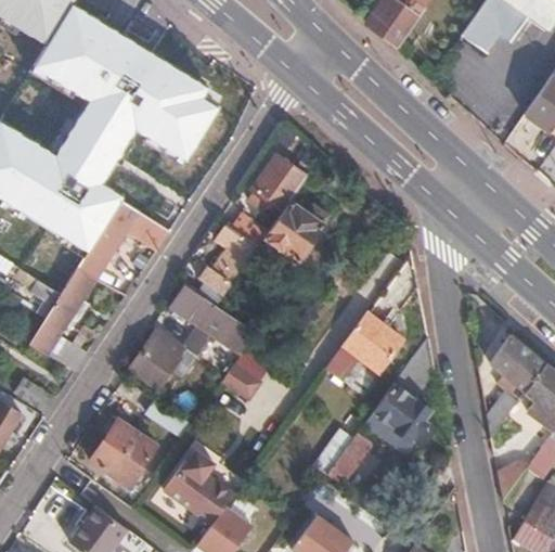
[(0,0),(0,20),(35,39),(59,0),(0,0)]
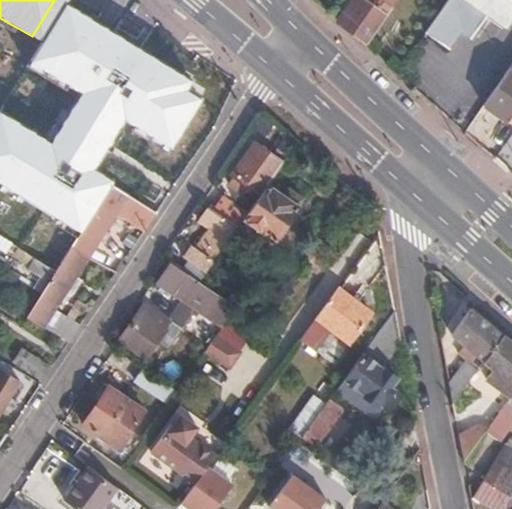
[(203,86),(57,0),(54,0),(17,61),(70,89),(39,135),(0,111),(0,188),(77,236),(110,182),(91,164),(113,122),(167,150),(203,86)]
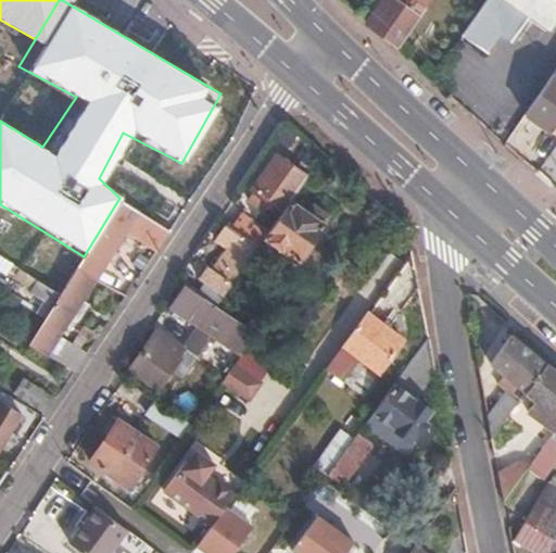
[(383,0),(369,23),(400,45),(429,0),(383,0)]
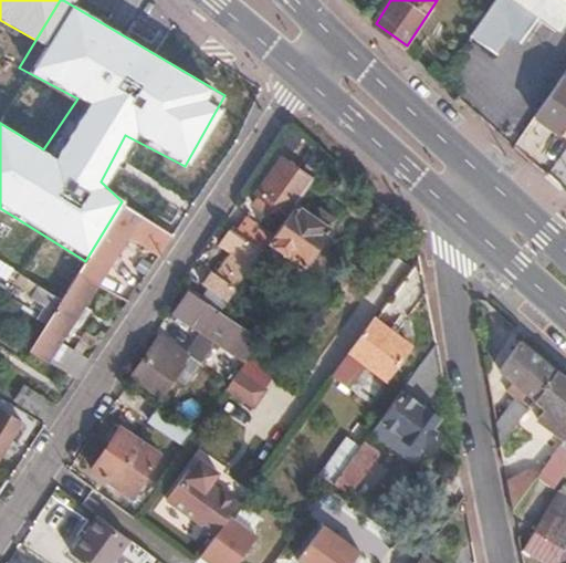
[(522,33),(544,0),(493,0),(472,32),(499,51),(510,35),(514,29),(522,33)]
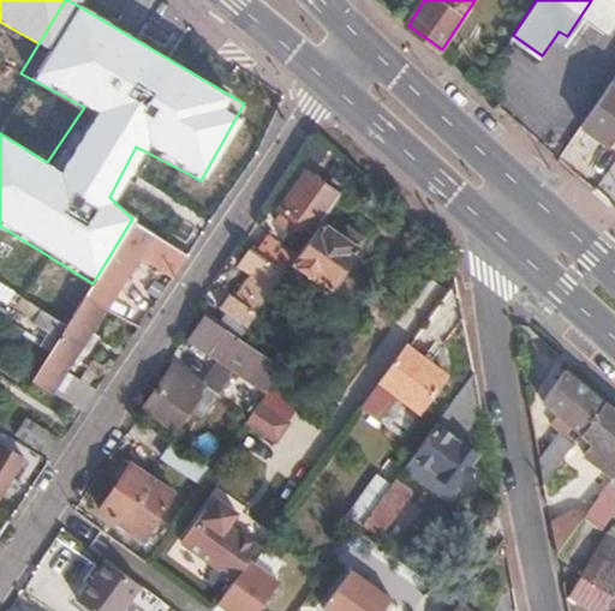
[(591,0),(567,36),(571,37),(585,16),(608,30),(614,19),(614,0),(591,0)]
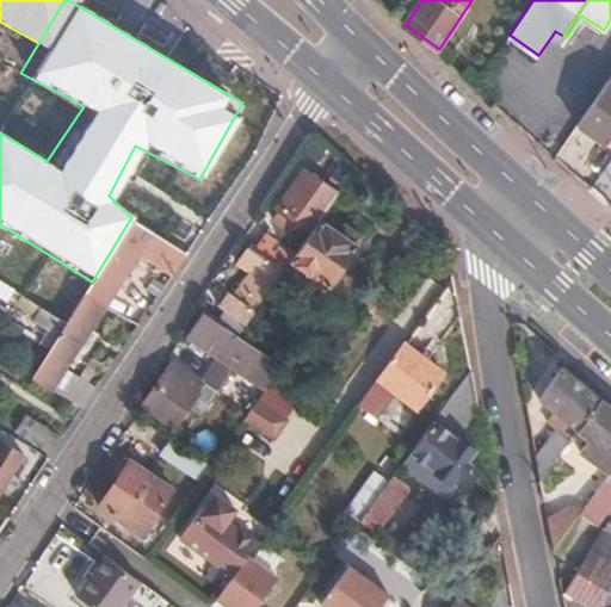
[(550,38),(560,43),(563,36),(555,31),(550,38)]
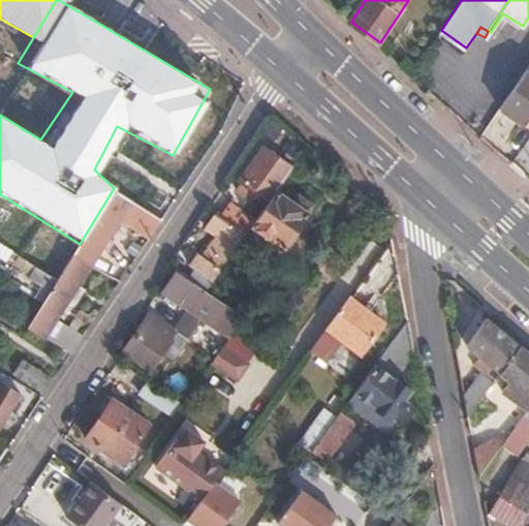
[(528,62),(500,105),(525,122),(526,120),(528,116),(528,62)]
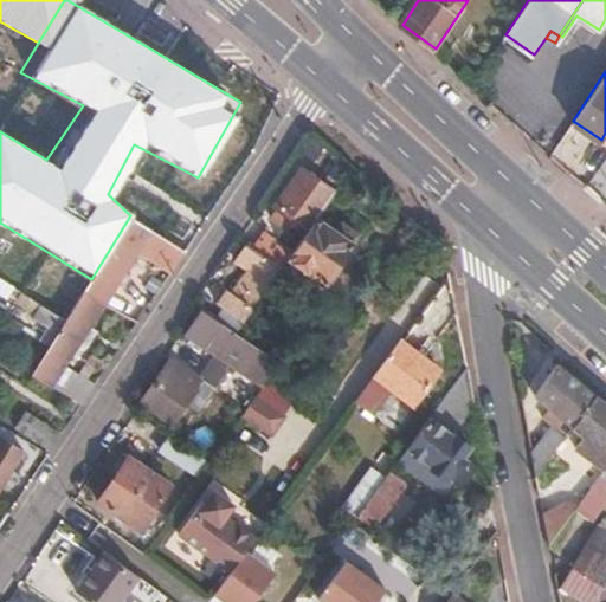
[(277,201),(311,225),(321,212),(339,185),(304,162),(277,201)]
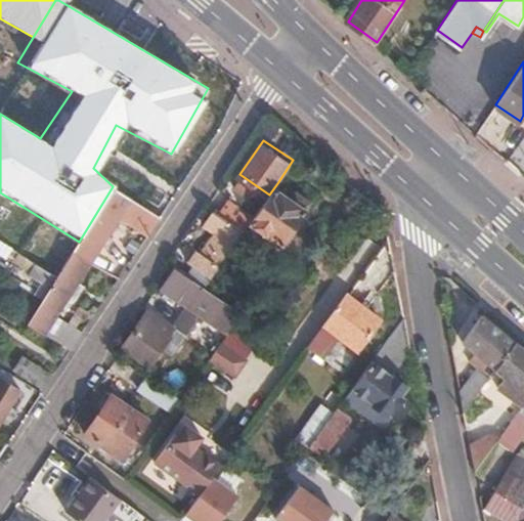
[(295,197),(277,183),(269,194),(255,215),(253,219),(285,242),(315,198),(301,187),(295,197)]
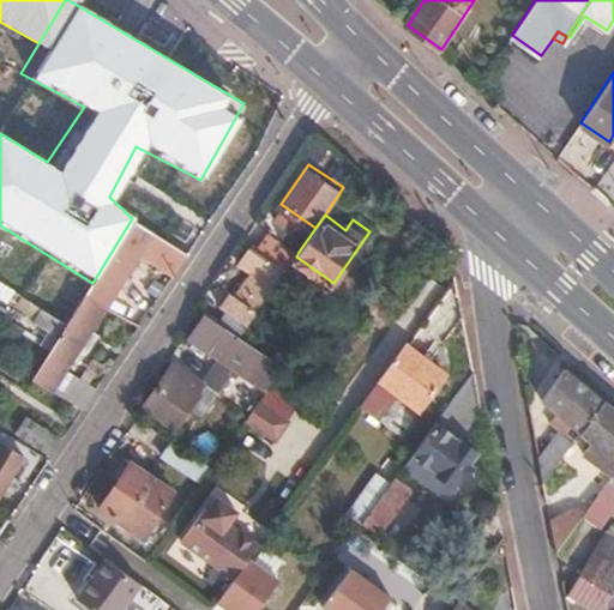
[(187,253),(158,235),(132,218),(92,283),(85,293),(106,302),(114,288),(122,293),(131,278),(125,275),(138,253),(173,275),(187,253)]
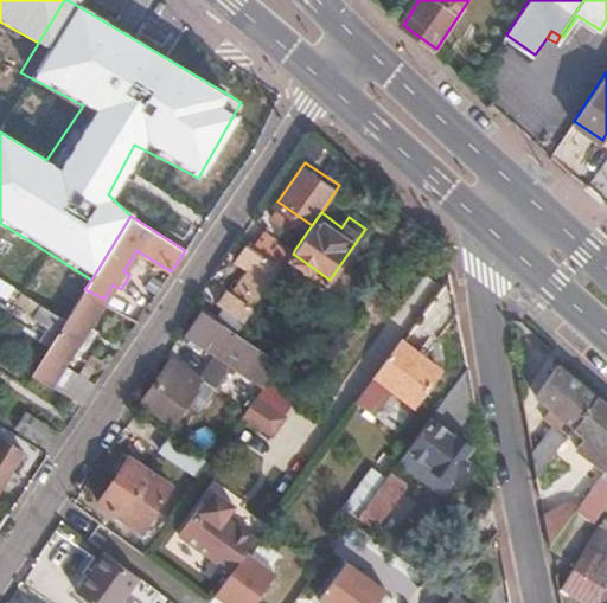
[(262,228),(253,242),(286,263),(293,254),(295,249),(262,228)]
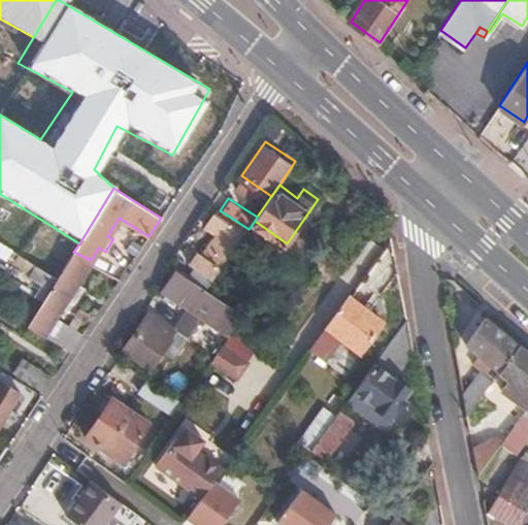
[(204,270),(196,281),(208,290),(249,229),(220,210),(211,224),(222,231),(207,253),(201,249),(192,262),(204,270)]
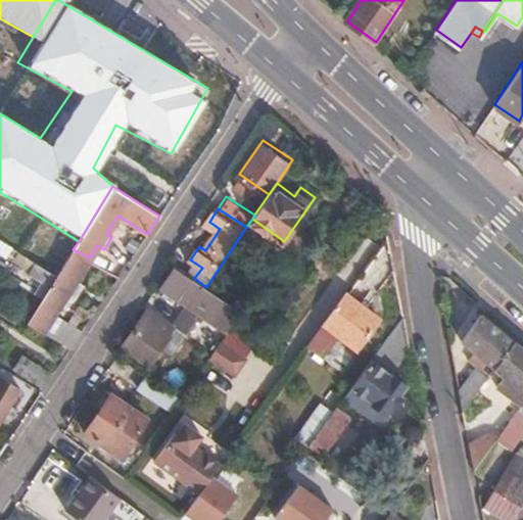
[(0,260),(38,285),(48,291),(57,276),(27,255),(0,238),(0,260)]
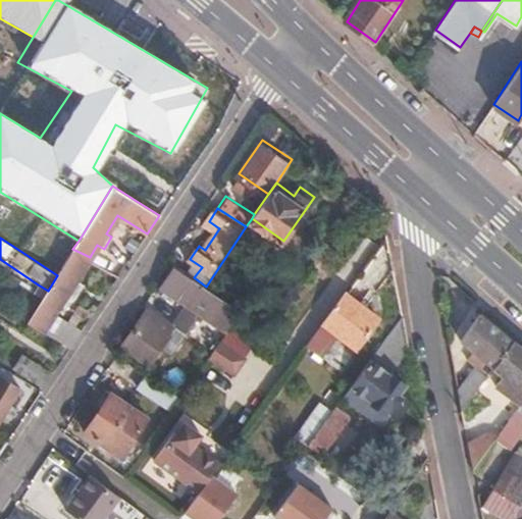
[(90,257),(72,249),(70,253),(57,275),(48,291),(44,297),(29,321),(69,348),(82,329),(56,314),(69,291),(74,294),(85,279),(80,275),(90,257)]
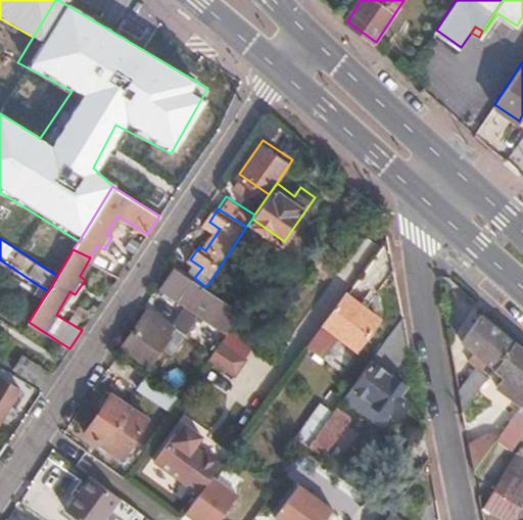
[(0,363),(42,390),(61,361),(69,348),(29,322),(44,297),(34,291),(8,274),(0,268),(0,363)]
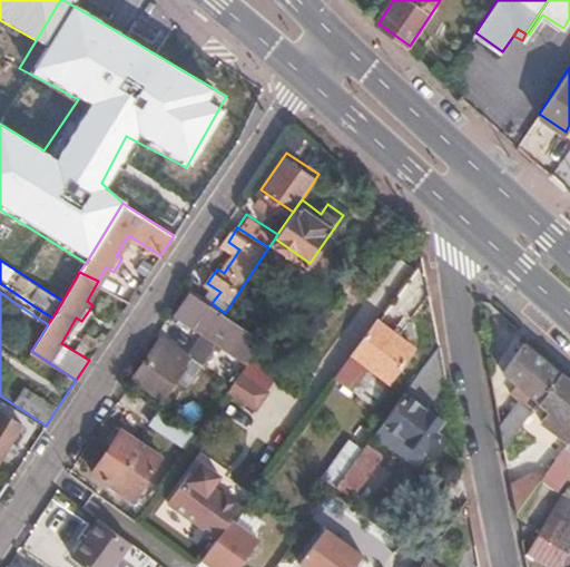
[(264,340),(225,313),(212,303),(194,292),(180,312),(187,318),(251,361),(253,359),(264,340)]
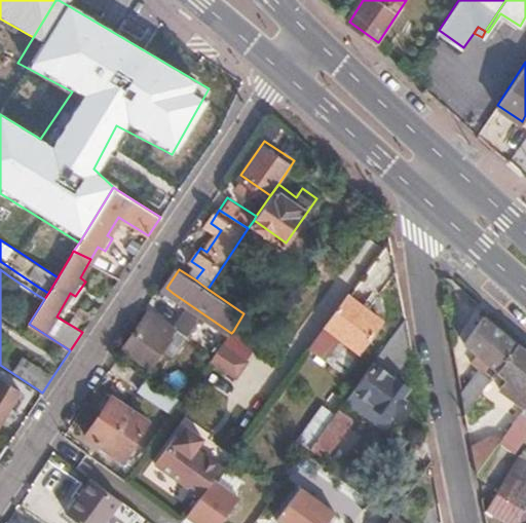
[(48,293),(38,287),(34,293),(44,299),(48,293)]
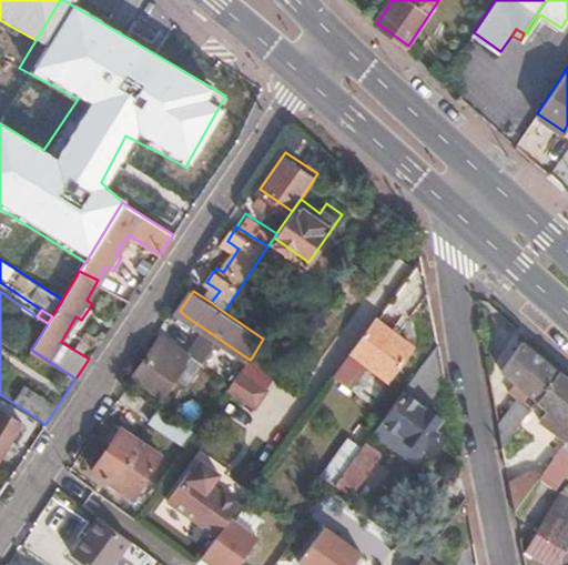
[(186,316),(180,311),(175,316),(183,321),(186,316)]
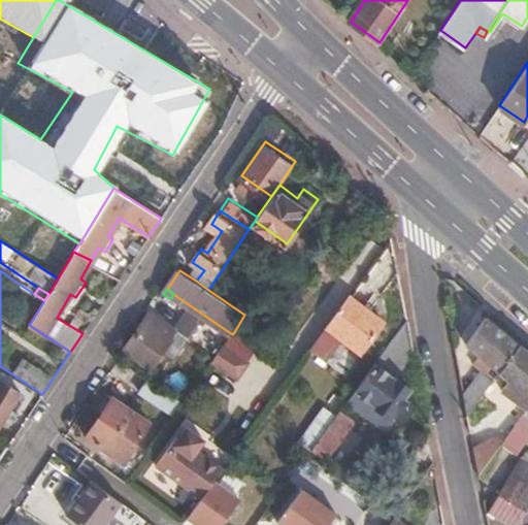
[(386,323),(349,295),(309,350),(345,378),(386,323)]
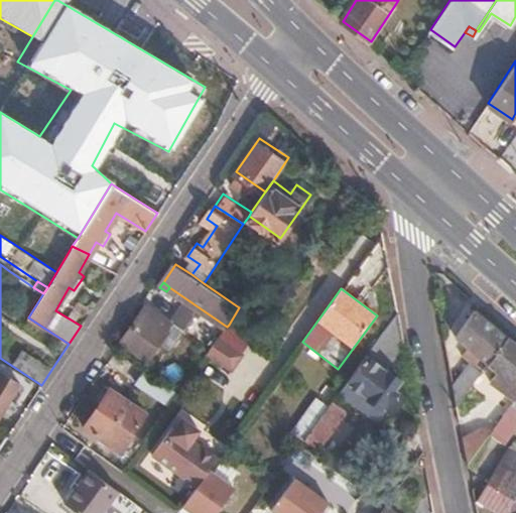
[(183,312),(155,293),(129,333),(157,351),(170,333),(183,312)]
